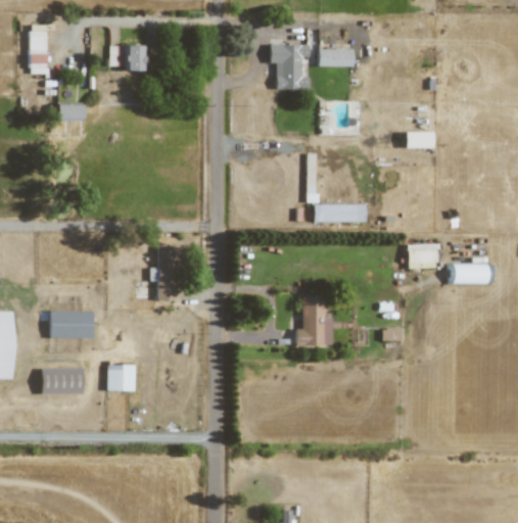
[(47,31),(30,32),(31,74),(48,73),(47,31)]
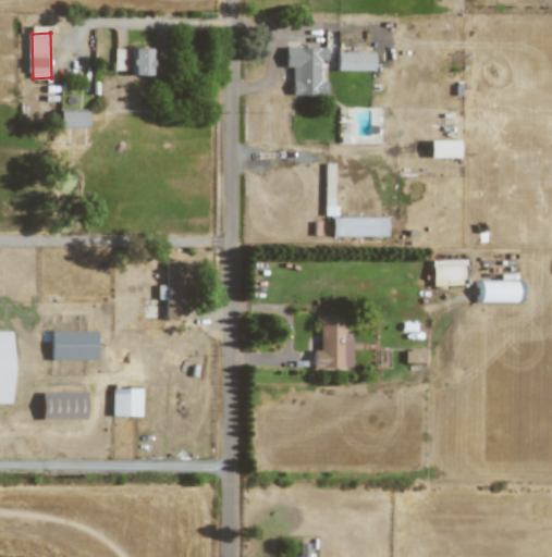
[(118,70),(134,70),(134,75),(155,75),(156,48),(119,47),(118,70)]
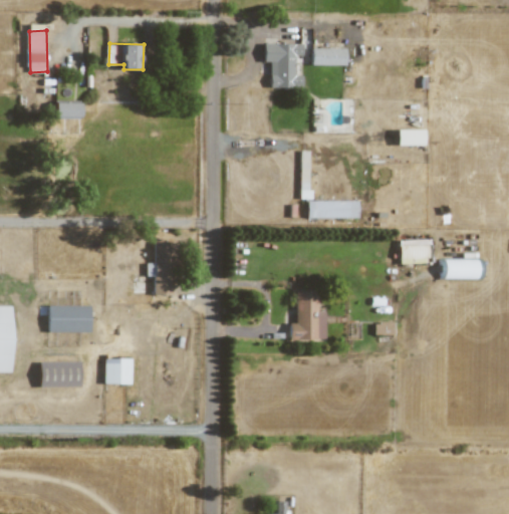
[(297,75),(297,55),(304,55),(305,43),(265,43),(265,61),(272,61),(272,87),(305,88),(305,75),(297,75)]
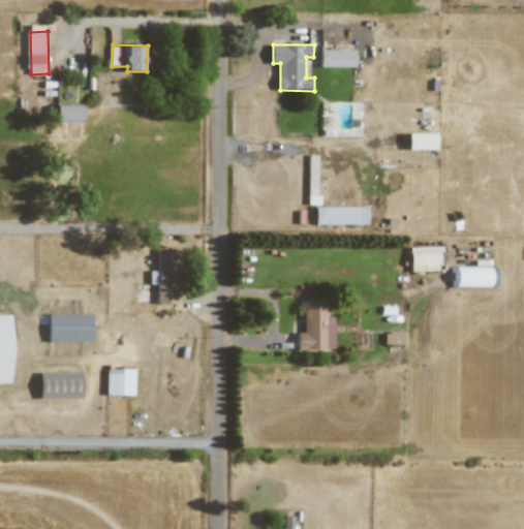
[(358,50),(322,49),(322,67),(358,67),(358,50)]
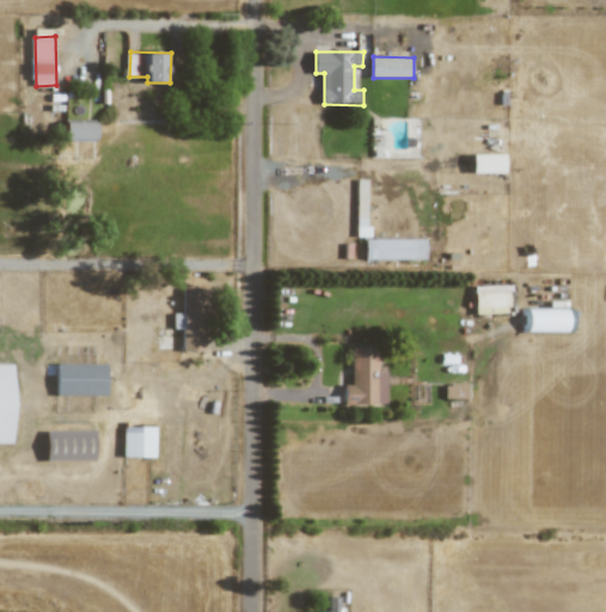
[(67,140),(98,141),(98,121),(67,120),(67,140)]
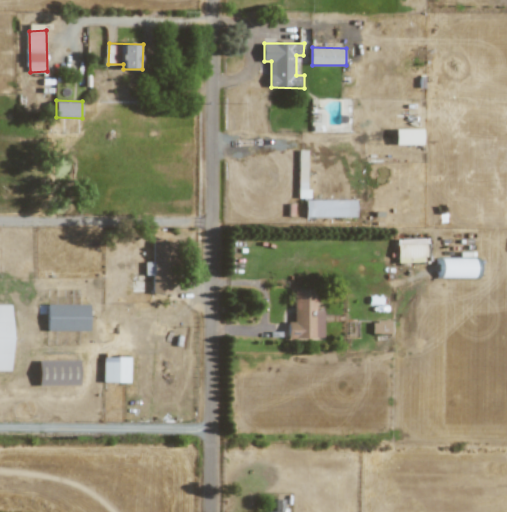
[(424,128),(398,128),(398,144),(424,145),(424,128)]
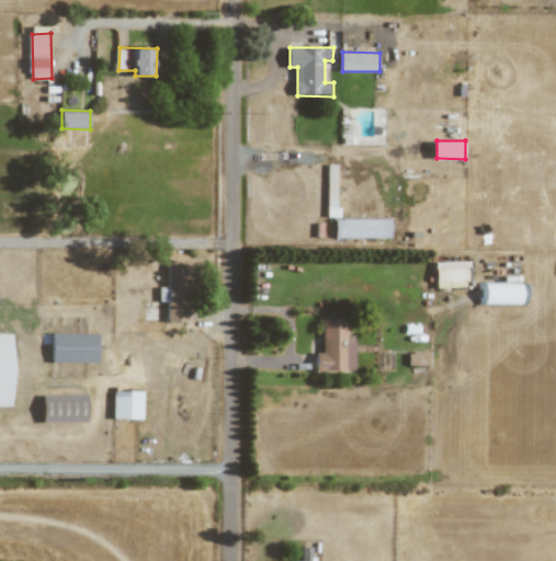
[(341,216),(340,176),(330,176),(331,217),(341,216)]
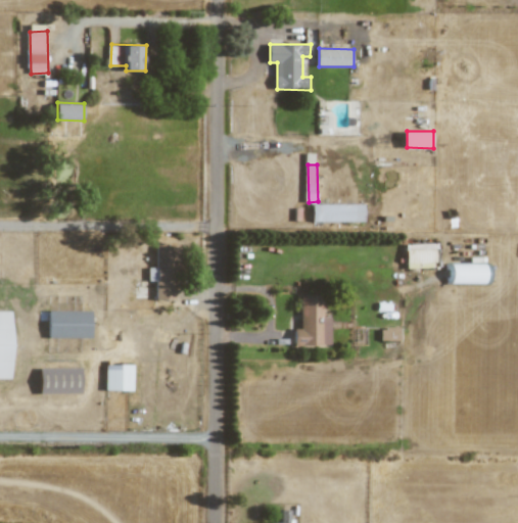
[(367,203),(315,204),(315,223),(367,222),(367,203)]
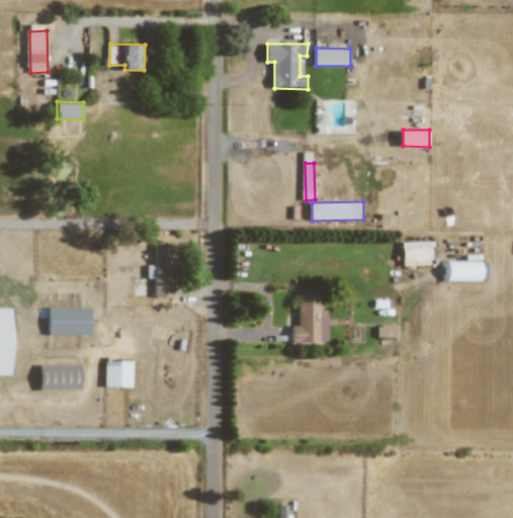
[(157,296),(176,297),(176,278),(182,278),(183,244),(158,243),(157,265),(150,265),(150,278),(157,278),(157,296)]
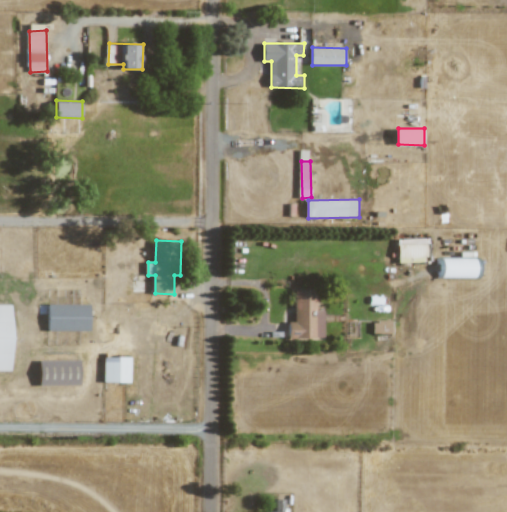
[(326,310),(319,310),(319,290),(297,291),(298,322),(290,322),(290,338),(327,337),(326,310)]
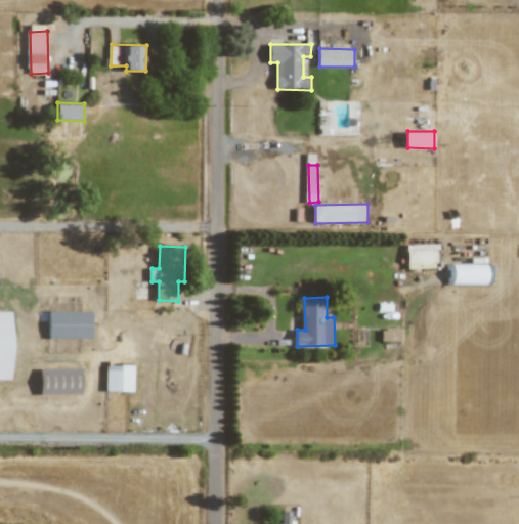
[(0,379),(11,380),(12,311),(0,311),(0,379)]
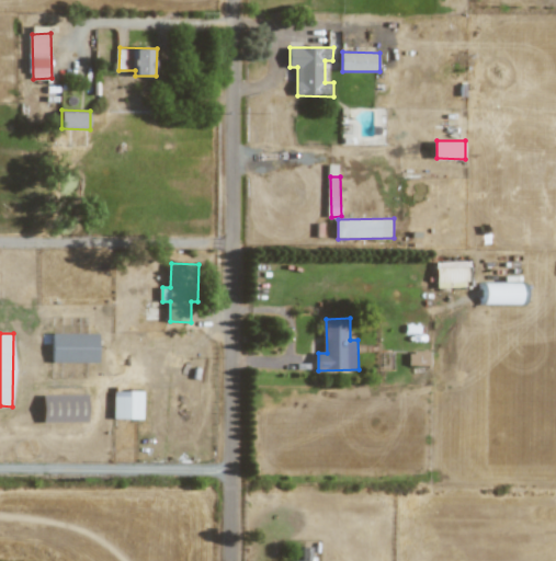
[(100,363),(101,333),(54,333),(54,362),(100,363)]
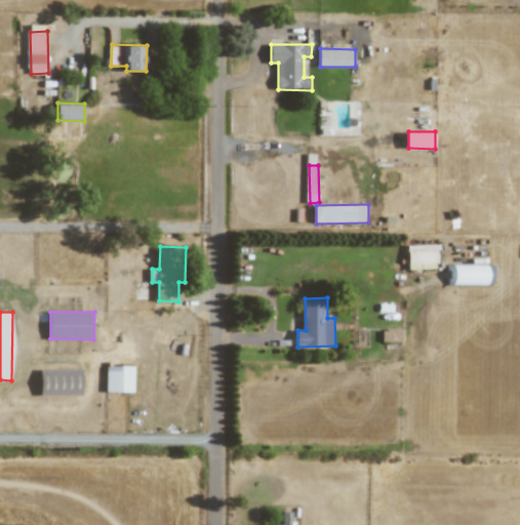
[(136,366),(109,365),(109,392),(135,392),(136,366)]
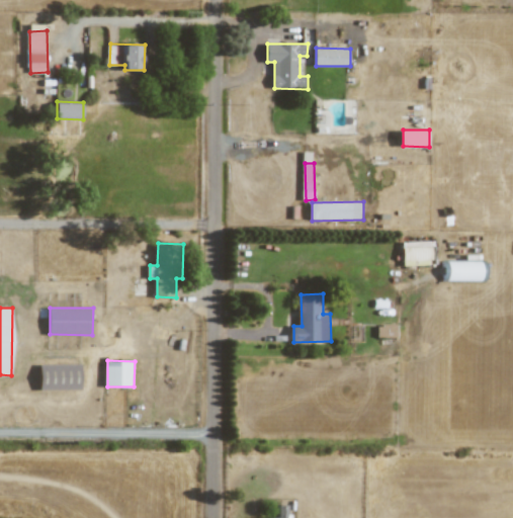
[(41,364),(41,391),(83,390),(83,364),(41,364)]
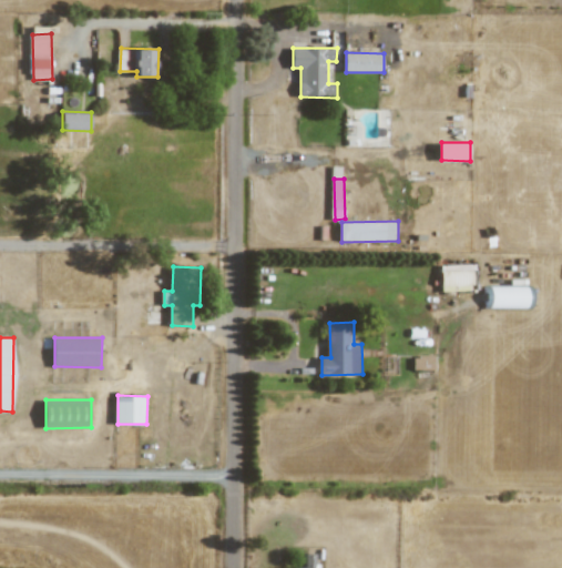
[(318,567),(319,563),(317,563),(317,554),(307,554),(307,567),(318,567)]
